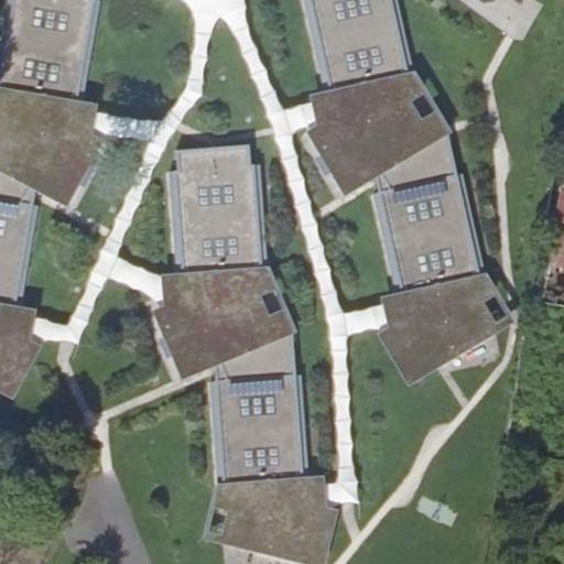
[(0,116),(2,117),(0,120),(0,388),(1,389),(17,362),(24,367),(34,349),(26,345),(22,343),(24,322),(26,308),(19,307),(22,291),(15,290),(17,282),(23,283),(26,264),(21,264),(24,248),(29,249),(32,230),(26,229),(29,223),(34,224),(38,205),(32,204),(34,194),(35,187),(55,199),(78,156),(86,161),(96,142),(84,136),(87,116),(89,104),(82,102),(85,89),(78,88),(80,80),(86,82),(89,62),(83,61),(86,45),(91,46),(95,28),(89,26),(90,19),(97,20),(100,1),(93,0),(7,0),(7,3),(12,4),(11,12),(6,11),(2,30),(8,31),(6,46),(0,45),(0,65),(2,65),(1,73),(0,72),(0,116)]
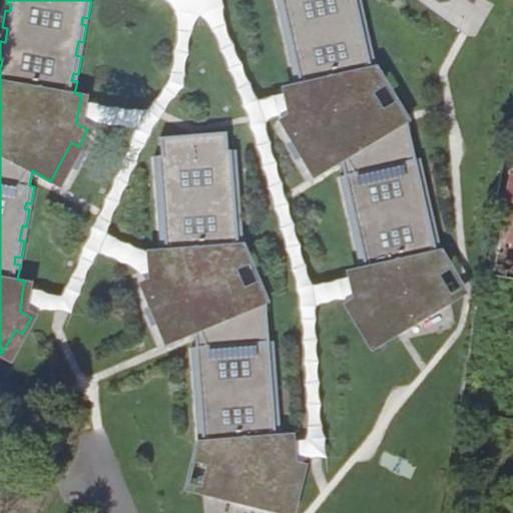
[(276,0),(278,9),(283,8),(284,15),(280,16),(284,33),(288,32),(291,46),(287,47),(291,65),(296,64),(298,71),(292,72),(295,86),(290,87),(293,101),(296,116),(290,119),(289,118),(283,122),(294,139),(302,134),(324,170),(341,160),(342,164),(345,176),(341,176),(344,193),(349,192),(350,199),(346,200),(349,217),(355,216),(358,230),(352,231),(356,247),(361,246),(362,253),(357,254),(360,269),(354,270),(357,285),(360,300),(349,307),(359,323),(365,318),(382,344),(400,332),(443,304),(428,281),(449,267),(440,253),(438,242),(439,241),(438,238),(433,239),(432,232),(436,232),(432,214),(427,215),(424,201),(429,200),(425,183),(420,184),(419,177),(424,176),(420,159),(414,160),(405,120),(392,123),(385,112),(380,115),(379,114),(375,116),(363,96),(384,83),(375,68),(372,53),(367,54),(365,48),(370,46),(366,29),(362,30),(358,16),(363,15),(359,0),(276,0)]
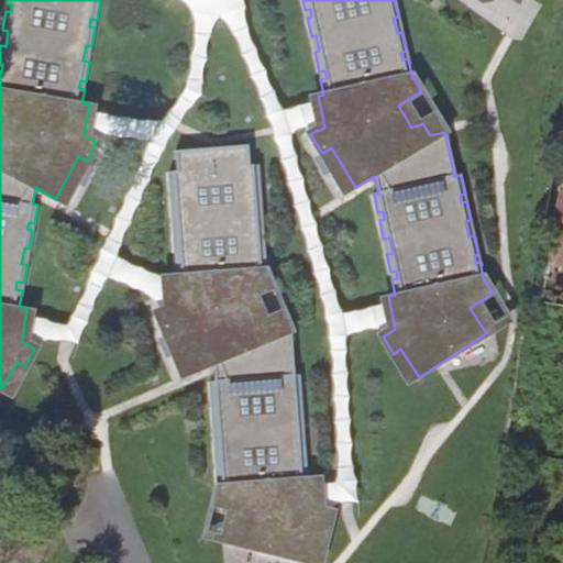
[(315,123),(313,103),(274,106),(274,125),(315,123)]
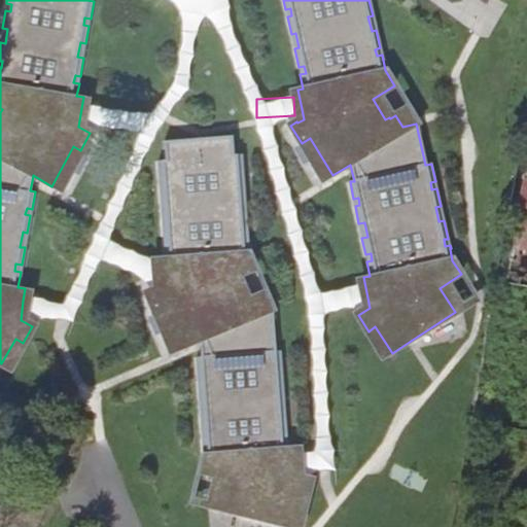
[(237,514),(288,526),(291,506),(292,506),(293,497),(309,500),(311,482),(299,479),(294,448),(287,448),(286,432),(281,432),(280,425),(286,425),(285,408),(279,408),(278,392),(284,392),(283,376),(277,376),(277,369),(282,369),(281,351),(275,351),(273,311),(258,312),(251,297),(242,302),(232,279),(254,269),(248,254),(247,238),(243,238),(242,231),(247,231),(246,212),(241,213),(240,198),(245,197),(244,179),(238,179),(238,173),(244,172),(243,154),(234,154),(233,137),(205,138),(164,140),(165,160),(157,161),(159,178),(164,178),(164,184),(159,185),(160,203),(166,202),(167,217),(161,218),(162,236),(170,235),(170,243),(163,244),(163,257),(156,257),(156,273),(156,289),(147,293),(155,311),(164,308),(181,347),(200,338),(201,344),(201,354),(196,354),(197,374),(202,373),(203,378),(197,379),(198,396),(203,396),(204,412),(199,412),(200,430),(204,429),(205,436),(201,436),(201,453),(201,473),(221,480),(217,507),(238,513),(237,514)]
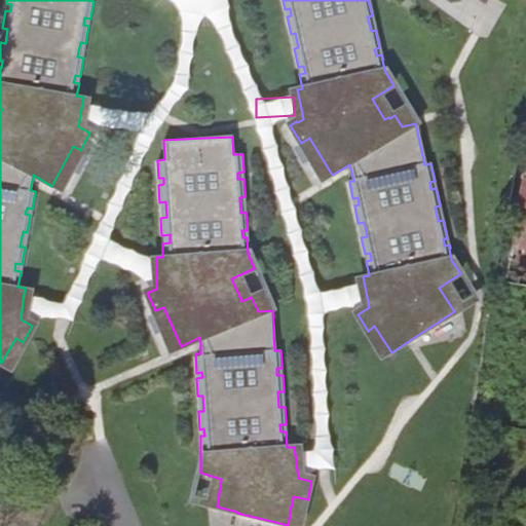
[(525,159),(523,176),(501,283),(498,282),(492,315),(504,317),(515,263),(525,264),(525,159)]
